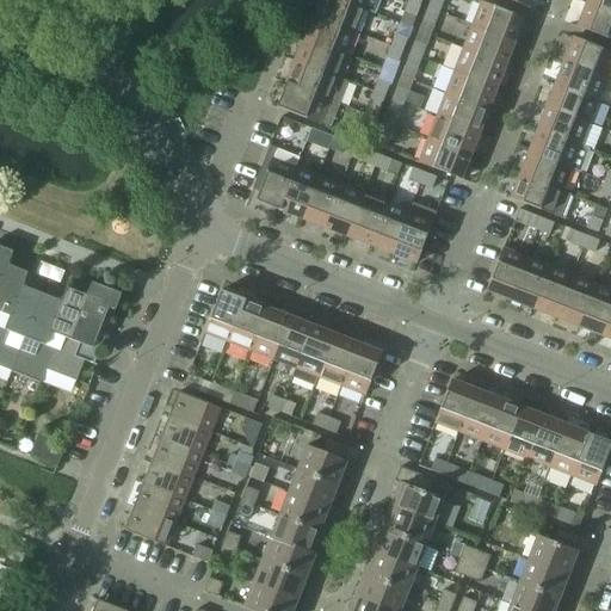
[(339,0),(319,0),(313,16),(356,32),(364,10),(339,0)]
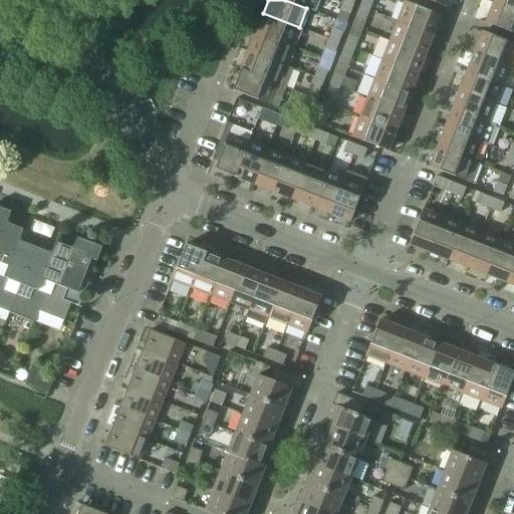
[(285,0),(306,8),(315,12),(319,0),(285,0)]
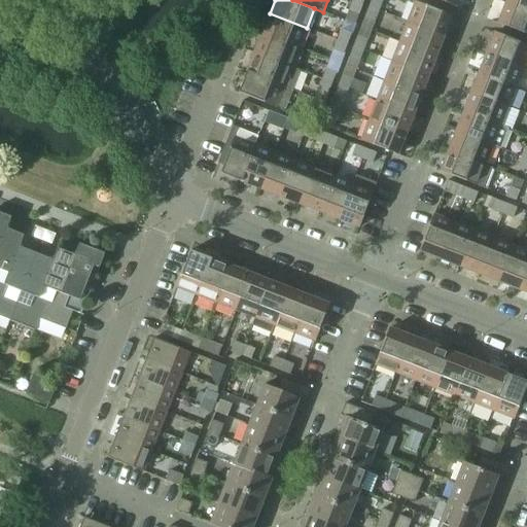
[(381,0),(372,0),(370,7),(379,11),(383,1),(381,0)]
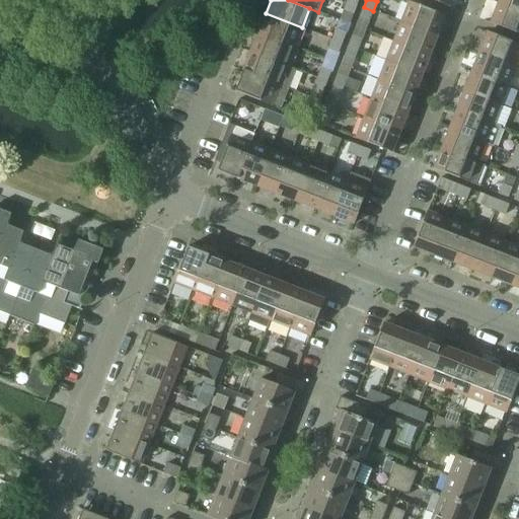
[(518,0),(499,0),(499,3),(518,10),(518,0)]
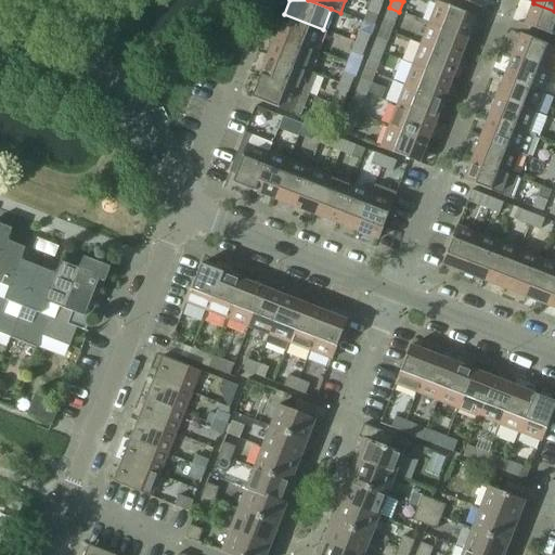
[(383,5),(372,1),(368,12),(378,16),(383,5)]
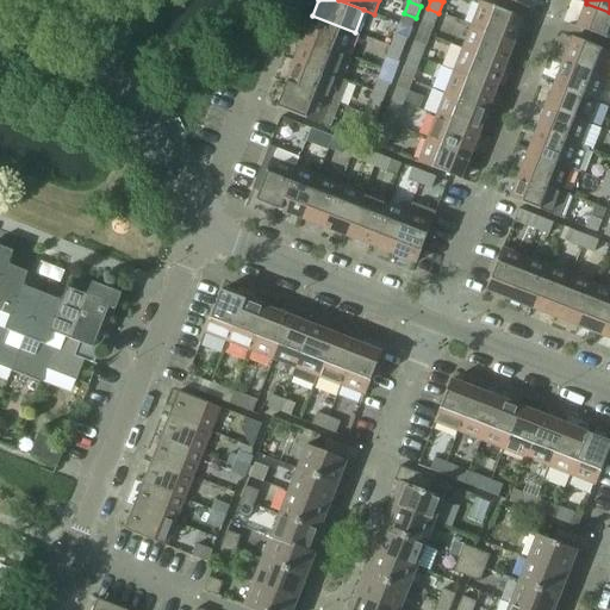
[(481,2),(472,25),(515,42),(523,19),(481,2)]
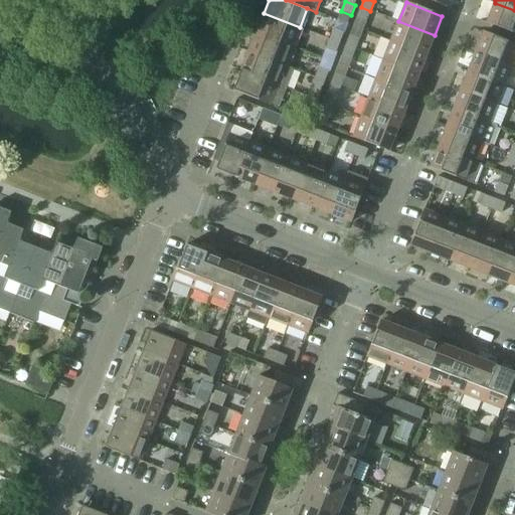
[(514,10),(495,3),(487,23),(514,33),(514,10)]
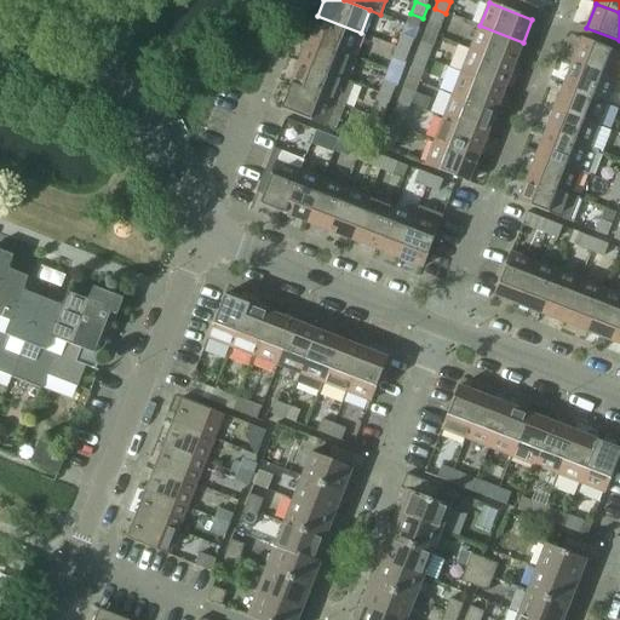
[(446,13),(435,9),(430,21),(441,24),(446,13)]
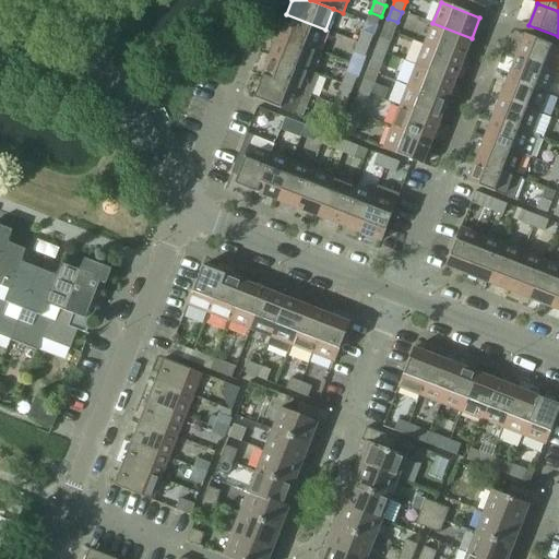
[(286,14),(278,35),(317,50),(325,30),(286,14)]
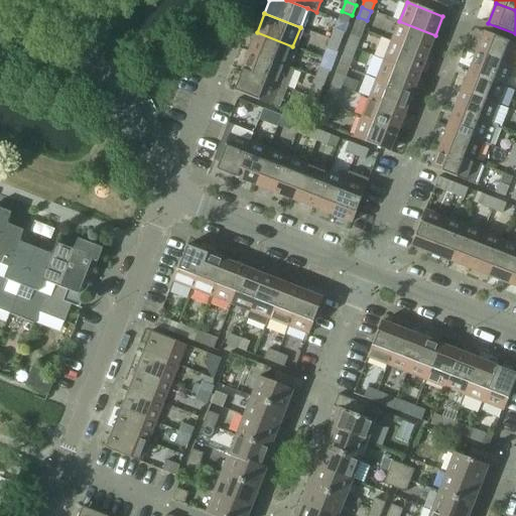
[(399,21),(392,40),(427,54),(435,35),(399,21)]
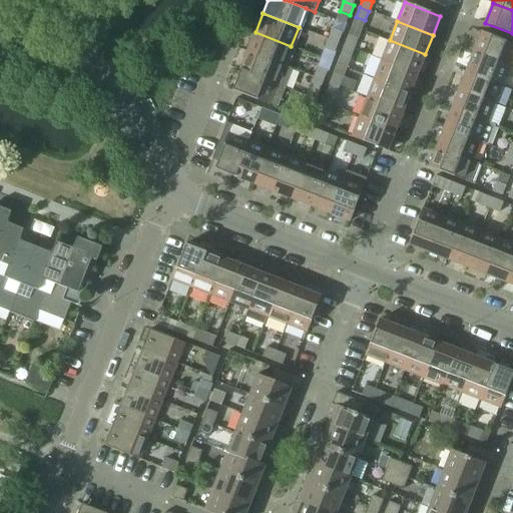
[(333,29),(329,39),(339,43),(343,33),(333,29)]
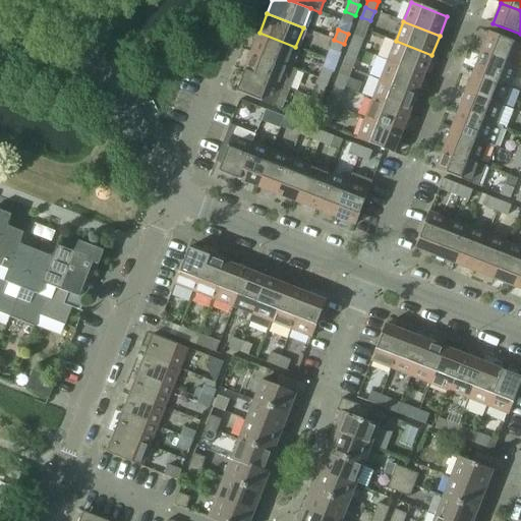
[(259,33),(251,52),(288,66),(295,47),(259,33)]
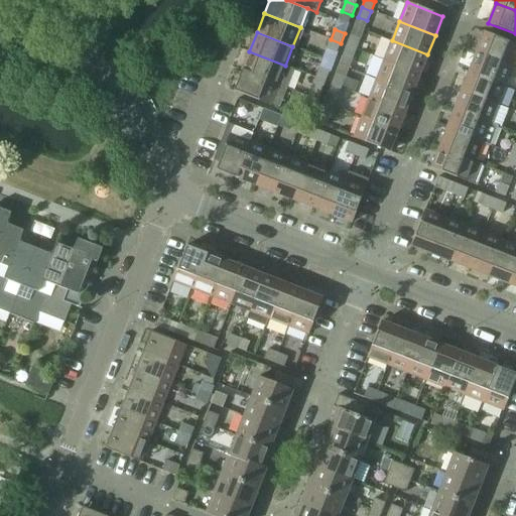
[(515,43),(484,32),(477,51),(513,66),(515,56),(515,43)]
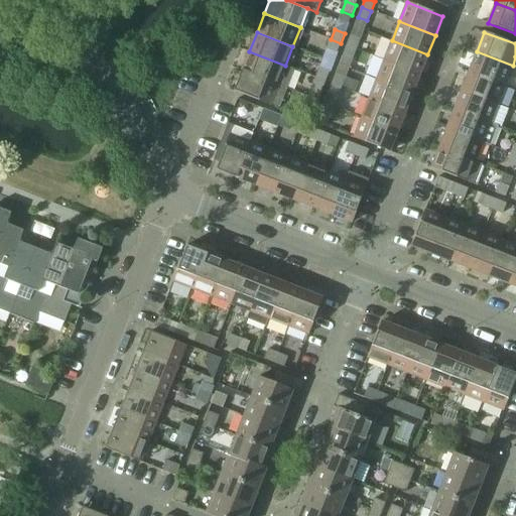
[(351,35),(347,45),(356,49),(360,39),(351,35)]
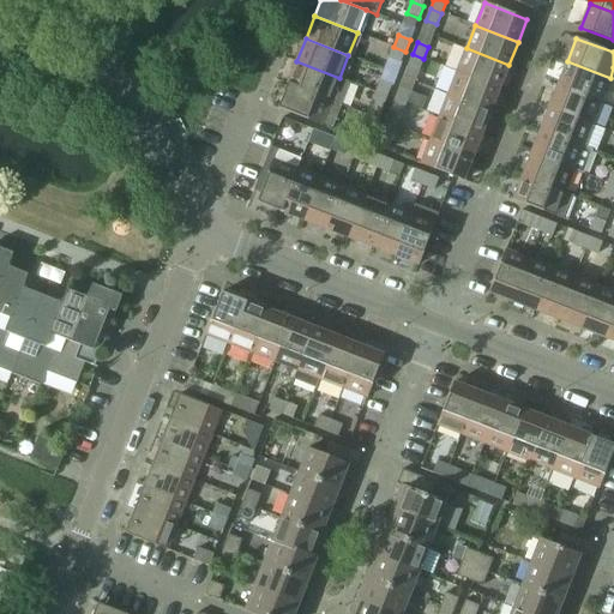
[(405,52),(393,47),(389,59),(401,62),(405,52)]
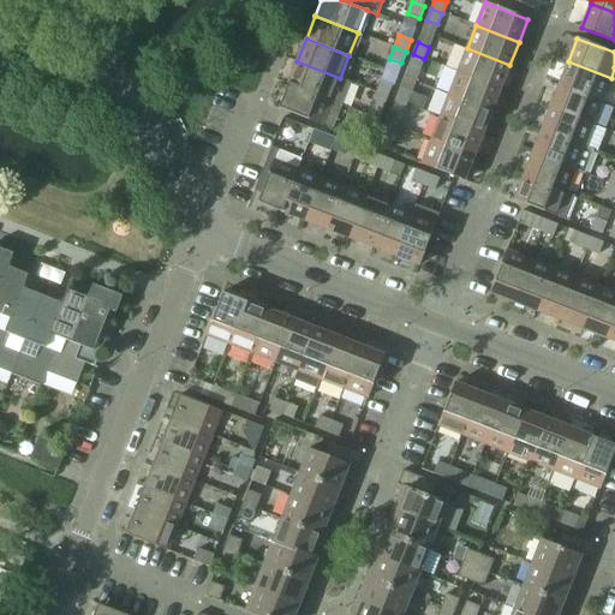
[(467,48),(458,72),(501,88),(509,65),(467,48)]
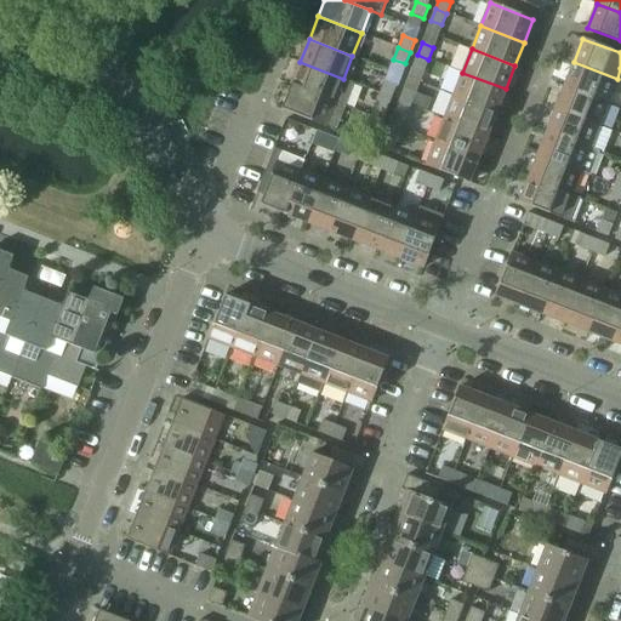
[(428,60),(417,55),(412,67),(423,70),(428,60)]
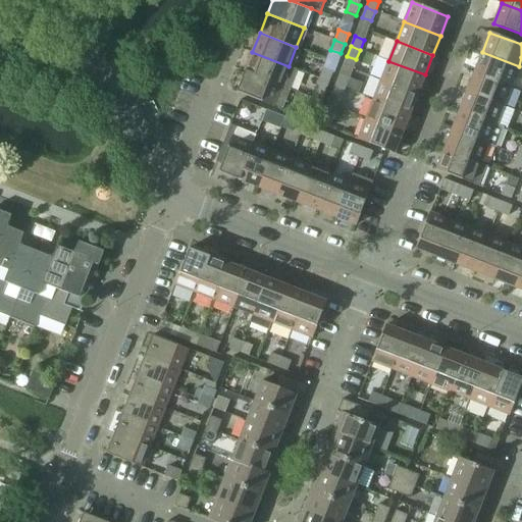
[(298,70),(289,66),(252,52),(245,71),(281,86),(291,90),(298,70)]
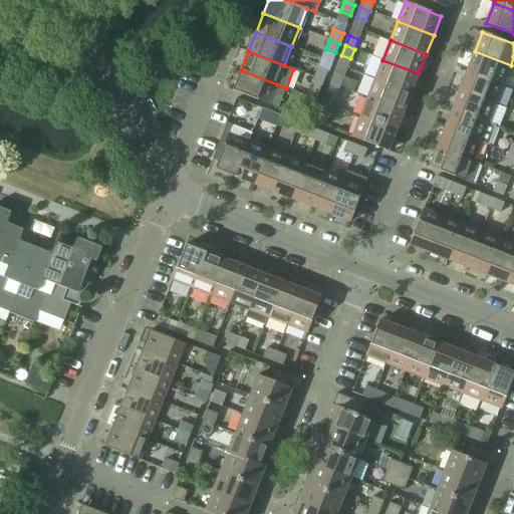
[(475,51),(467,70),(503,84),(511,65),(475,51)]
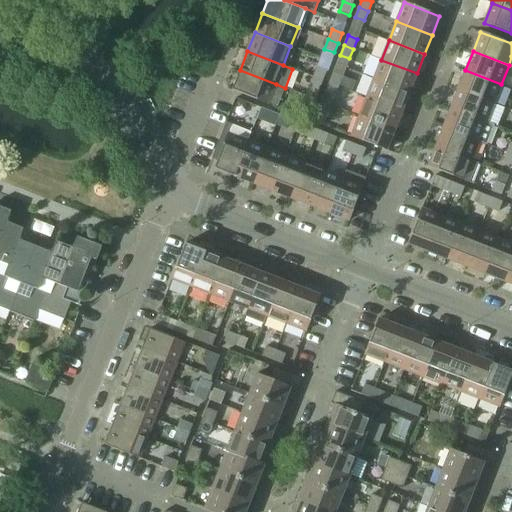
[(381,60),(374,79),(409,92),(417,73),(381,60)]
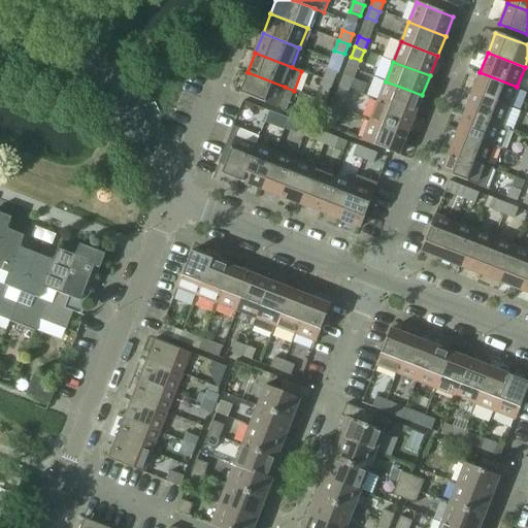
[(327,69),(324,79),(333,84),(337,73),(327,69)]
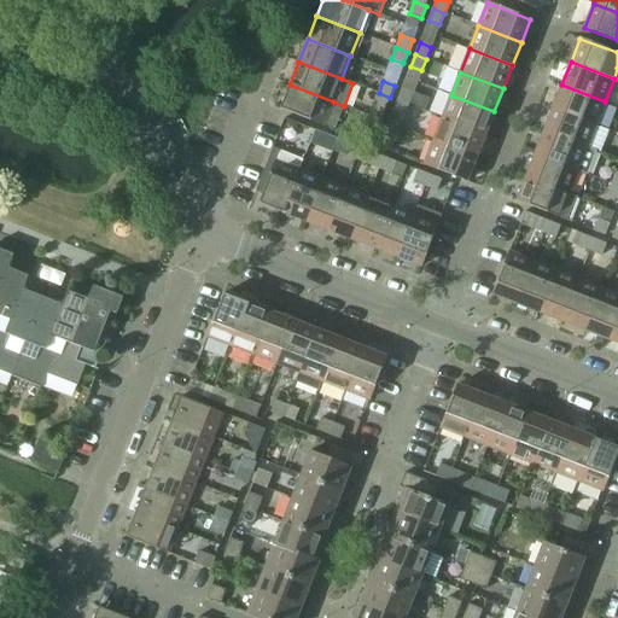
[(333,101),(290,85),(280,109),(324,126),(333,101)]
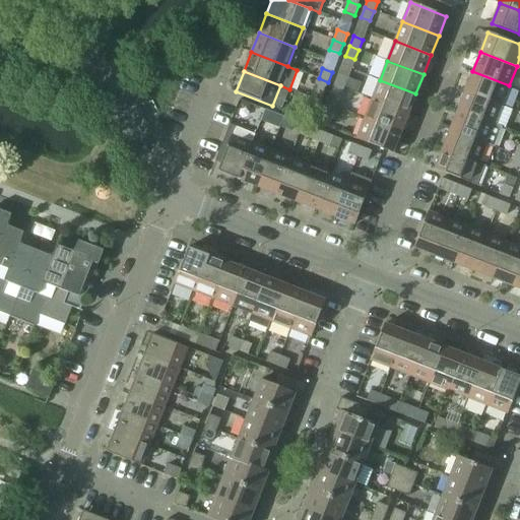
[(472,71),(465,90),(502,105),(509,85),(472,71)]
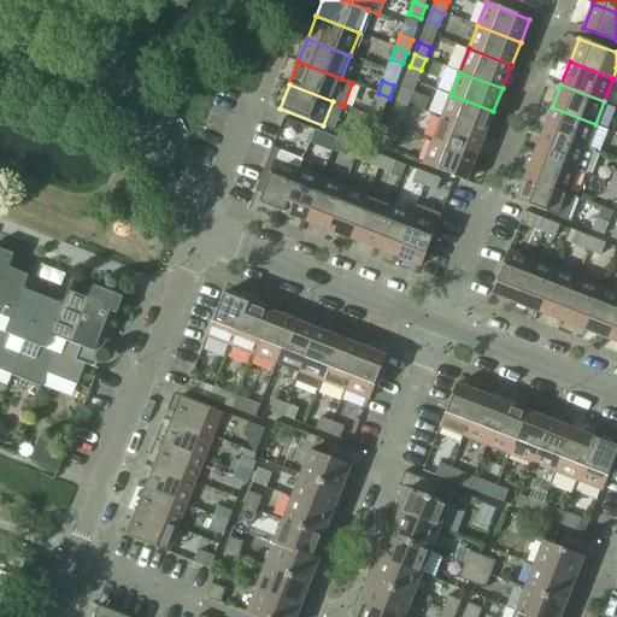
[(401,88),(397,100),(409,105),(425,111),(429,101),(412,95),(412,93),(401,88)]
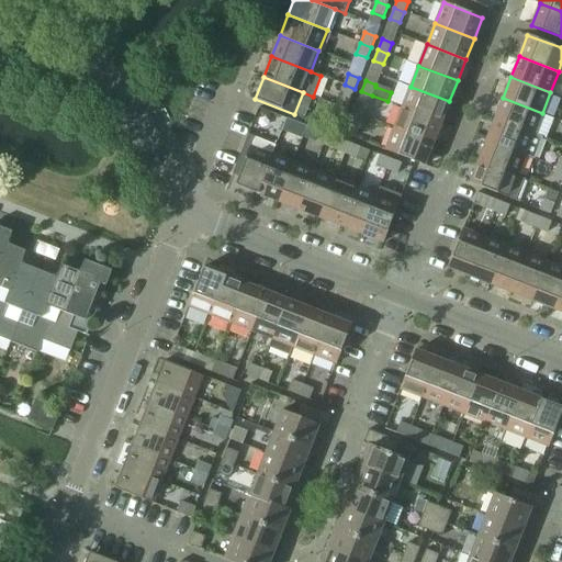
[(355,89),(345,85),(340,96),(350,100),(355,89)]
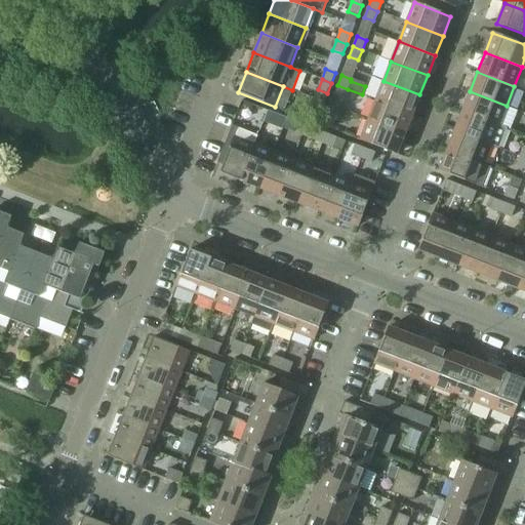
[(384,81),(375,101),(412,114),(419,94),(384,81)]
